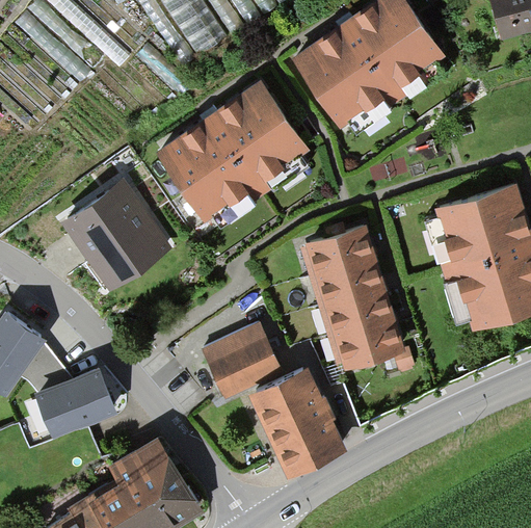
[(126,64),(135,54),(71,0),(43,0),(32,12),(42,21),(56,4),(126,64)]
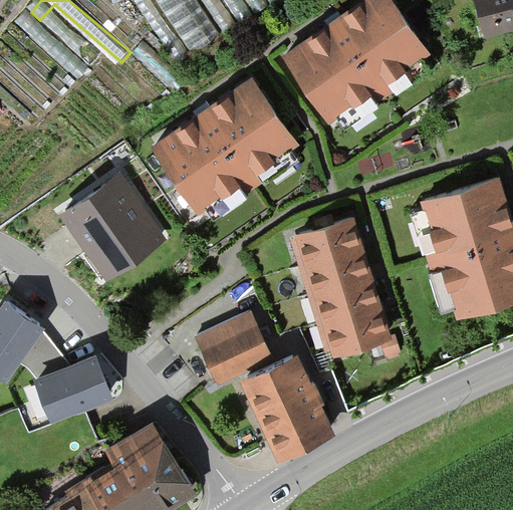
[(114,0),(116,4),(122,0),(131,0),(143,20),(146,18),(135,0),(114,0)]
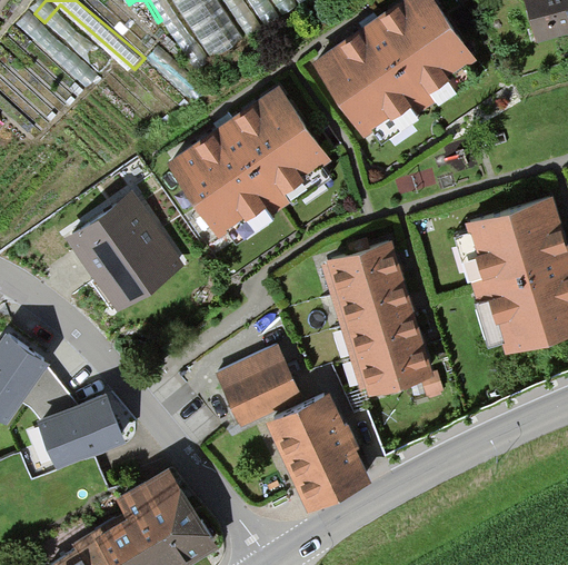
[(155,0),(196,67),(307,0),(155,0)]
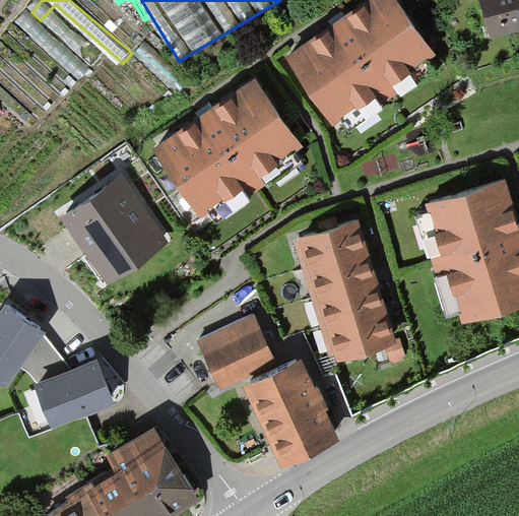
[(330,123),(430,48),(393,0),(365,0),(338,20),(283,61),(330,123)]
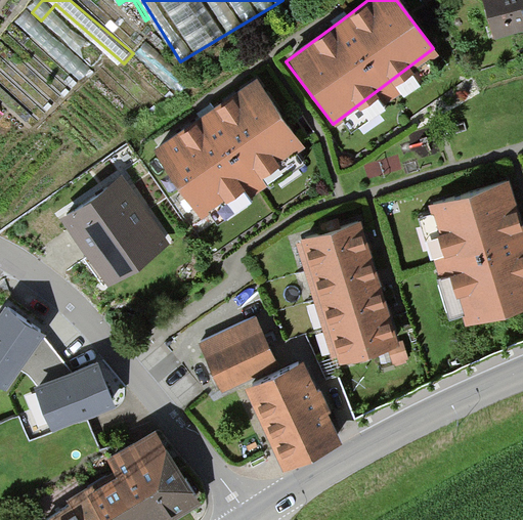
[(522,0),(485,0),(497,39),(522,30),(522,0)]
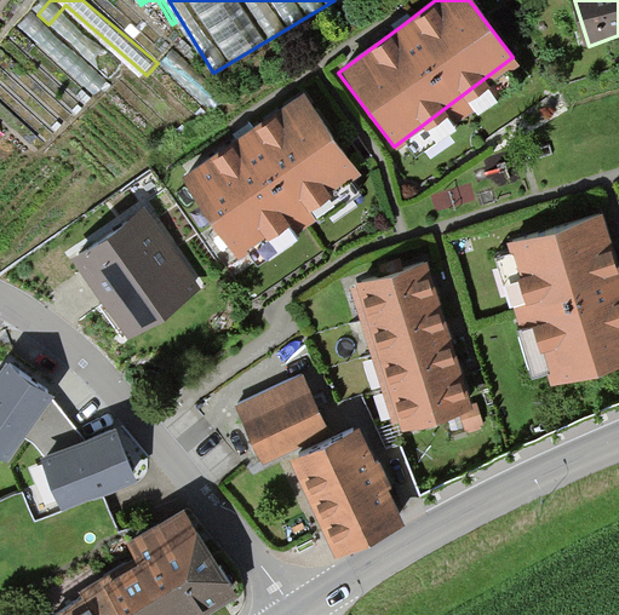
[(185,177),(240,253),(356,170),(302,93),(245,134),(185,177)]
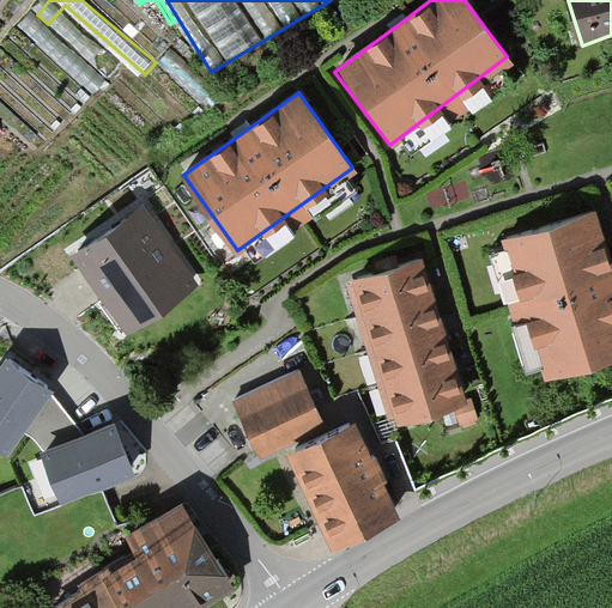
[(152,269),(174,256),(145,210),(120,224),(73,254),(102,302),(128,286),(141,306),(165,292),(152,269)]
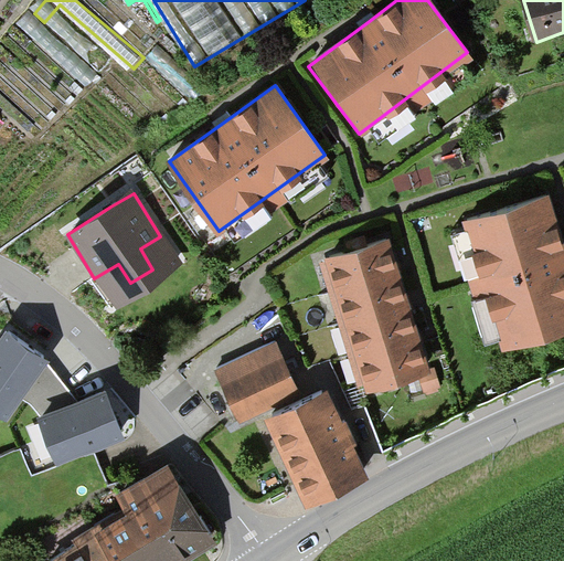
[(500,350),(563,329),(563,257),(544,194),(459,221),(463,230),(445,235),(455,271),(459,270),(469,302),(467,302),(479,343),(497,339),(500,350)]
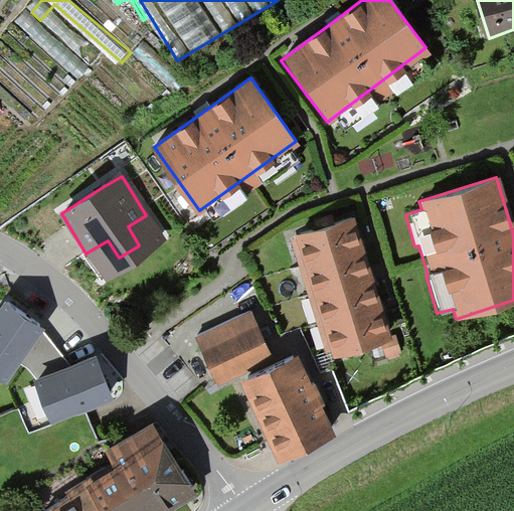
[(366,245),(356,211),(292,231),(329,355),(345,350),(349,361),(384,350),(388,363),(409,357),(401,332),(393,335),(385,310),(377,281),(375,275),(366,245)]
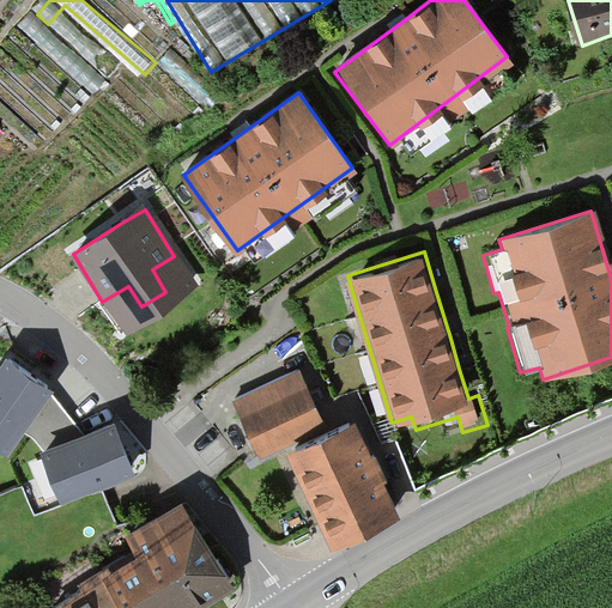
[(36,381),(6,362),(0,370),(0,438),(10,445),(48,389),(36,381)]
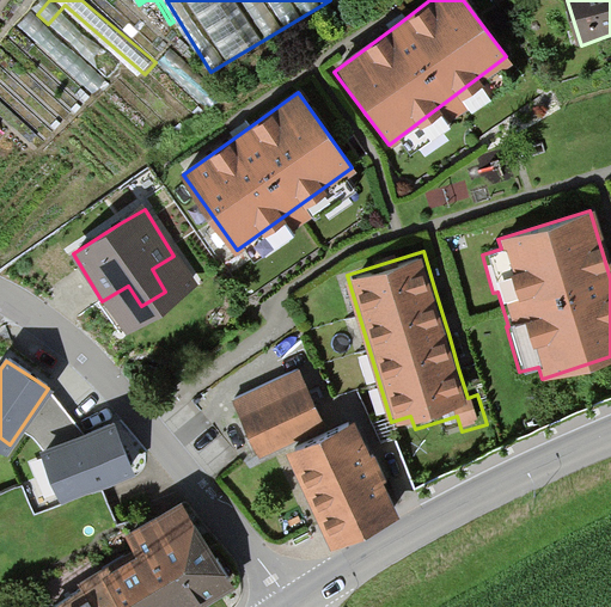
[(319,421),(294,367),(231,397),(256,451),(319,421)]
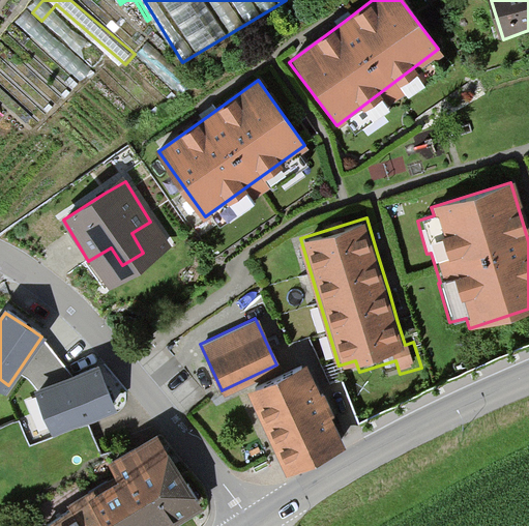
[(290,467),(344,442),(306,363),(253,388),(274,434),(290,467)]
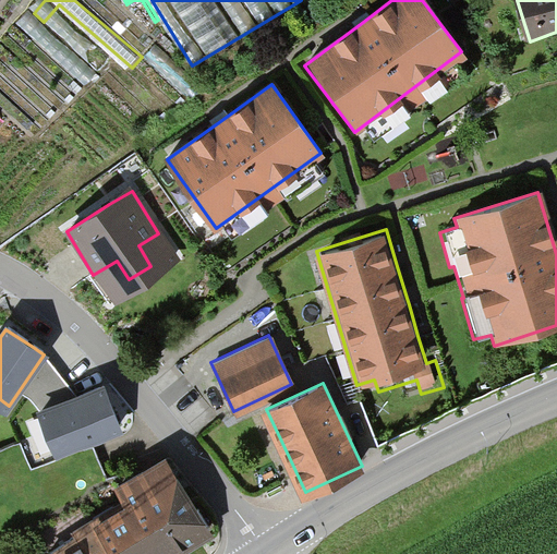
[(60,454),(120,431),(110,405),(105,390),(45,413),(60,454)]
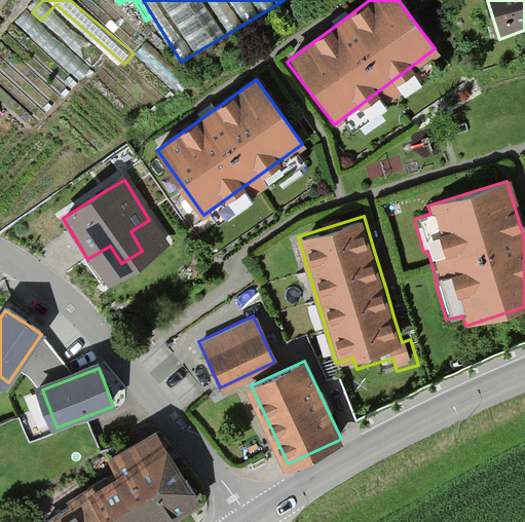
[(173,521),(201,505),(156,431),(108,460),(116,473),(40,519),(41,521),(173,521)]
